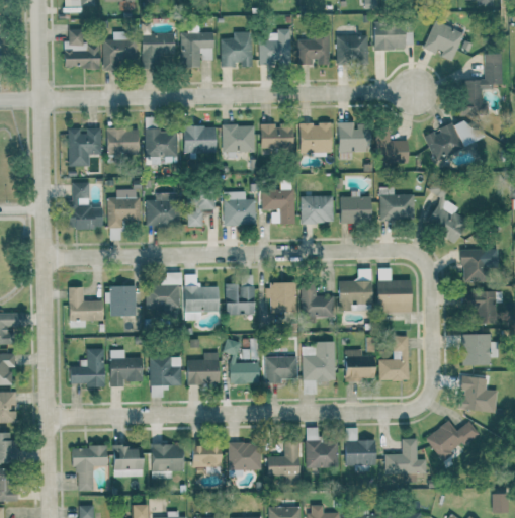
[(424,48),(440,55),(439,55),(452,61),(464,33),(436,20),(424,48)]
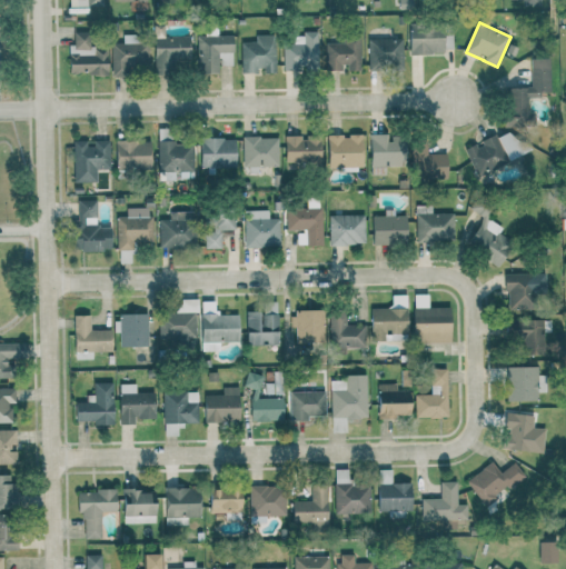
[(454,52),(454,26),(410,27),(411,53),(454,52)]
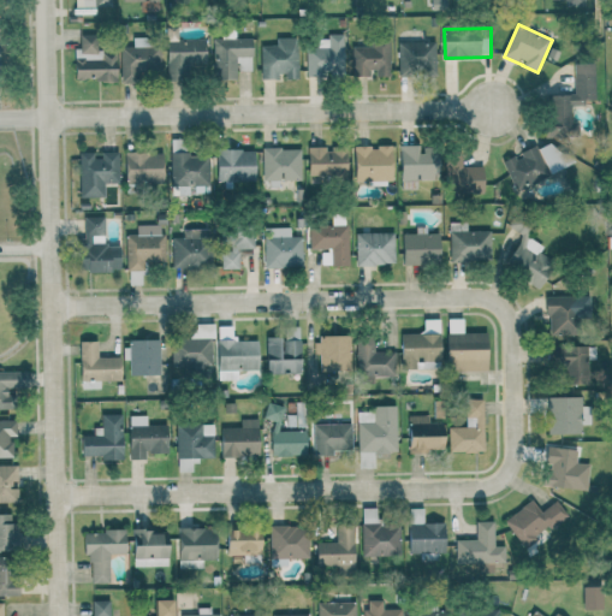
[(215,39),(215,80),(238,78),(238,71),(255,70),(254,37),(236,37),(236,29),(225,30),(225,37),(215,39)]
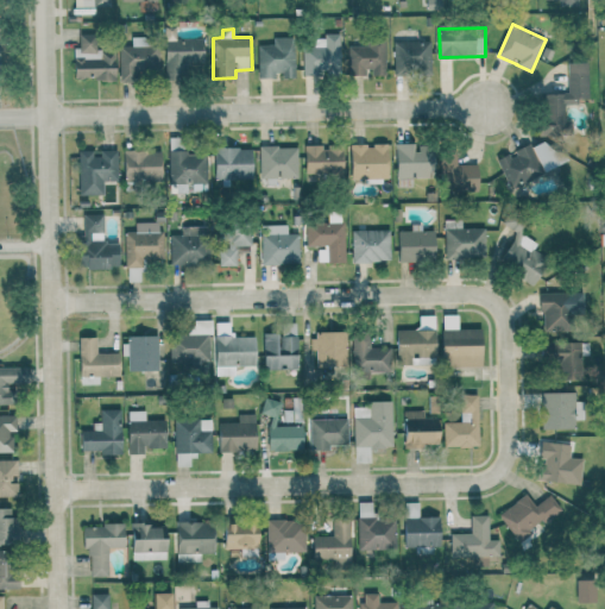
[(117,80),(117,50),(101,50),(101,33),(82,35),(82,48),(75,48),(76,80),(117,80)]
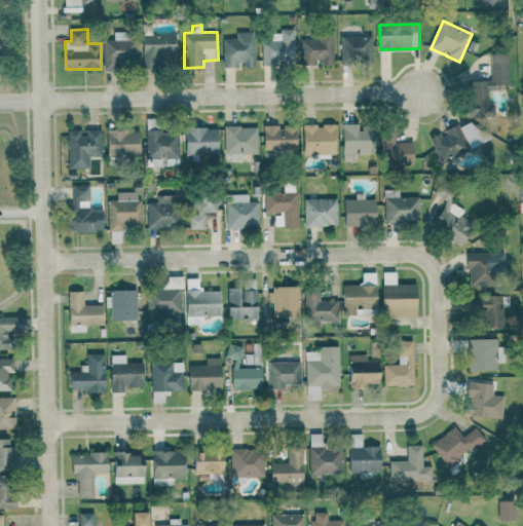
[(296,66),(296,29),(281,29),(281,33),(272,33),(273,40),(263,40),(263,66),(296,66)]
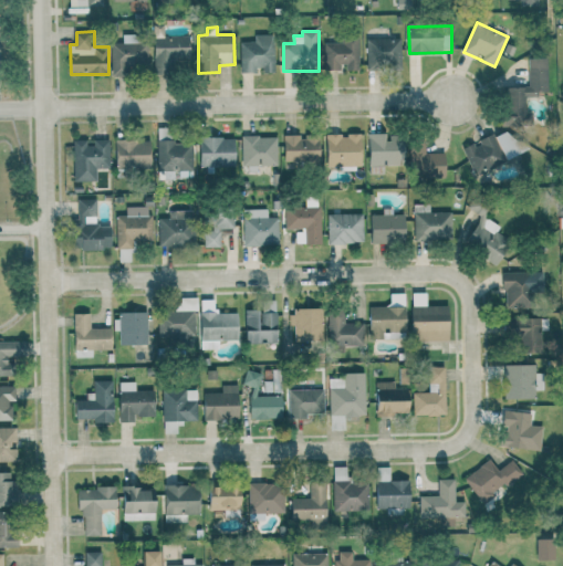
[(241,41),(242,71),(264,70),(264,72),(277,72),(275,33),(256,34),(256,41),(241,41)]
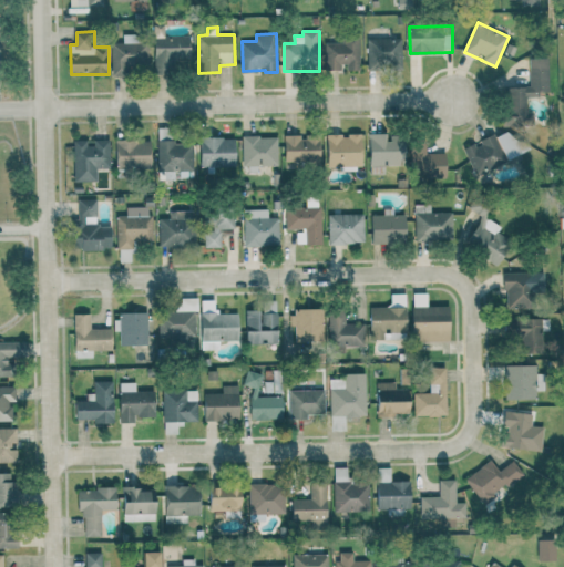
[(114,42),(113,71),(150,73),(151,42),(137,42),(139,34),(124,34),(124,43),(114,42)]
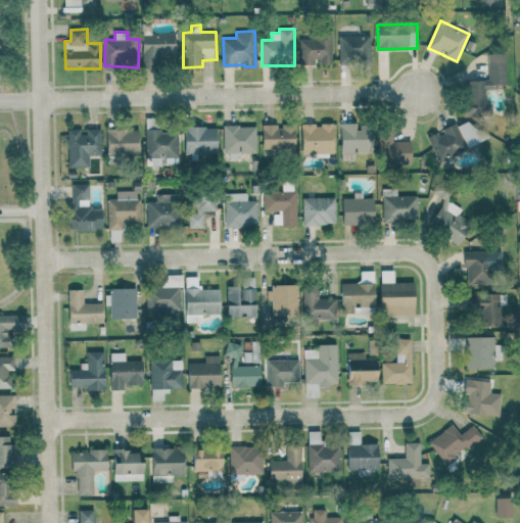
[(301,39),(301,64),(318,64),(333,64),(333,32),(317,32),(318,39),(301,39)]
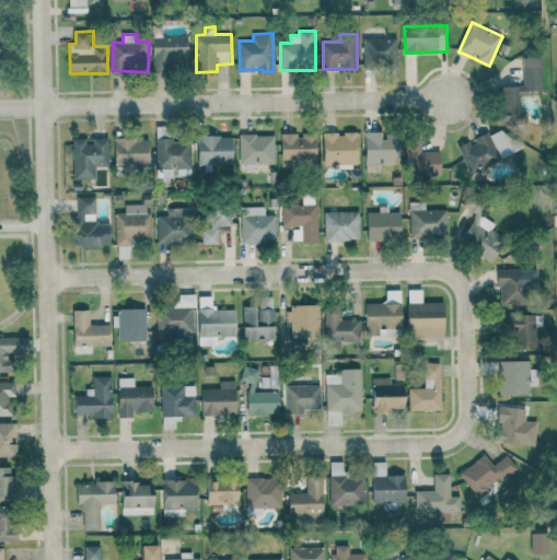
[(153,36),(154,65),(189,63),(188,35),(153,36)]
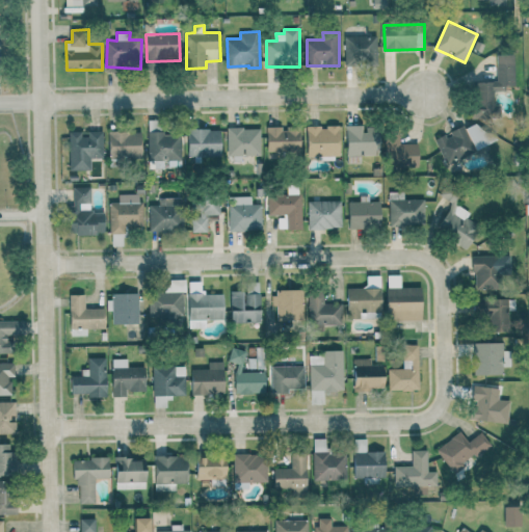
[(346,63),(378,63),(379,36),(346,35),(346,63)]
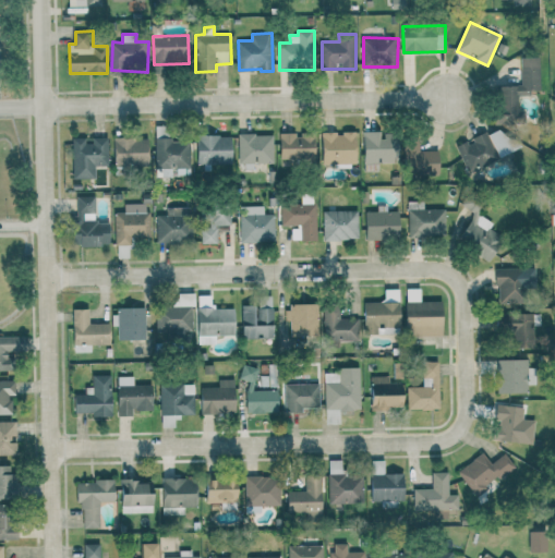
[(541,57),(522,58),(523,85),(498,86),(499,117),(521,117),(520,96),(533,95),(533,91),(542,89),(541,57)]
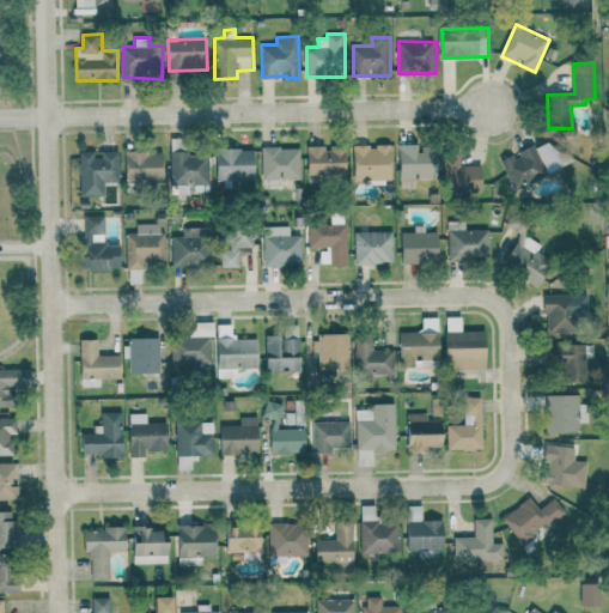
[(503,162),(515,189),(572,164),(560,137),(503,162)]
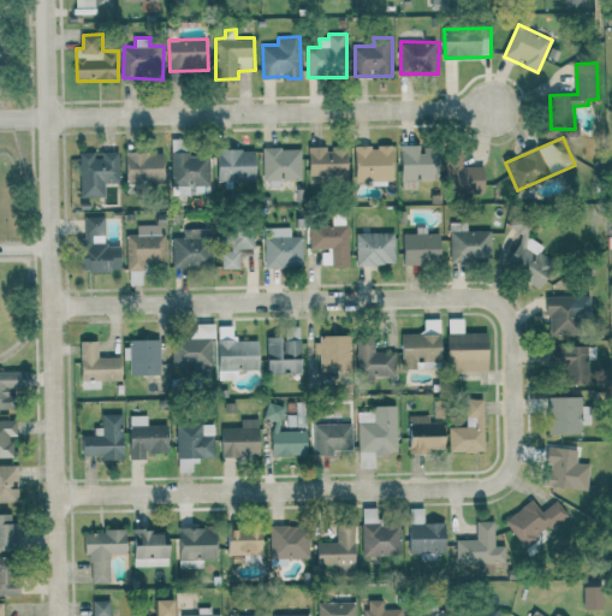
[(422,144),(402,144),(403,179),(440,178),(439,148),(422,148),(422,144)]
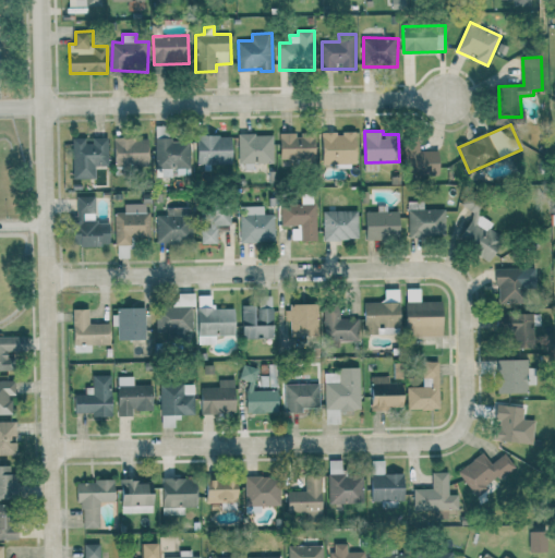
[(323,132),(323,164),(358,164),(357,132),(323,132)]
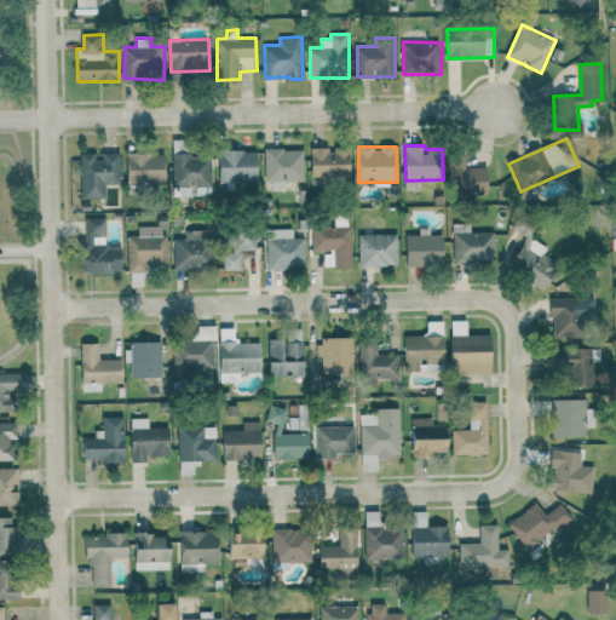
[(312,148),(311,177),(351,178),(351,149),(312,148)]
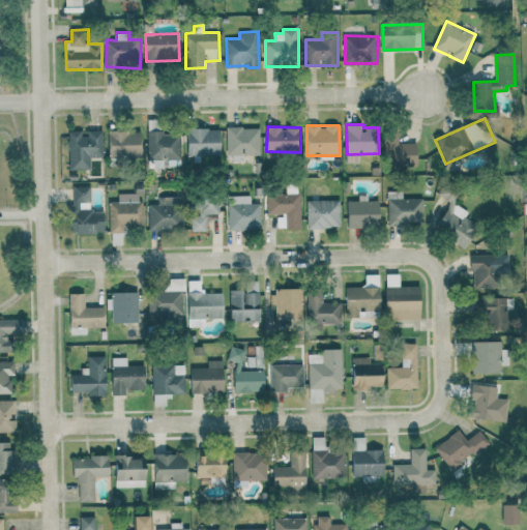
[(227,127),(228,155),(261,154),(260,127),(227,127)]
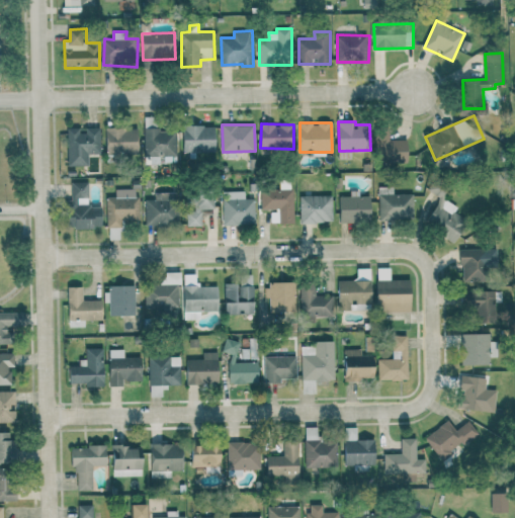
[(216,153),(216,125),(183,125),(184,153),(216,153)]
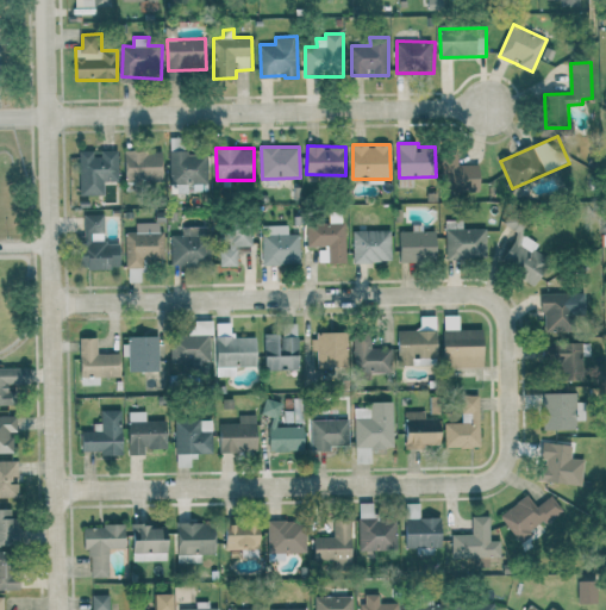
[(106,194),(105,181),(120,181),(119,150),(80,151),(81,195),(106,194)]
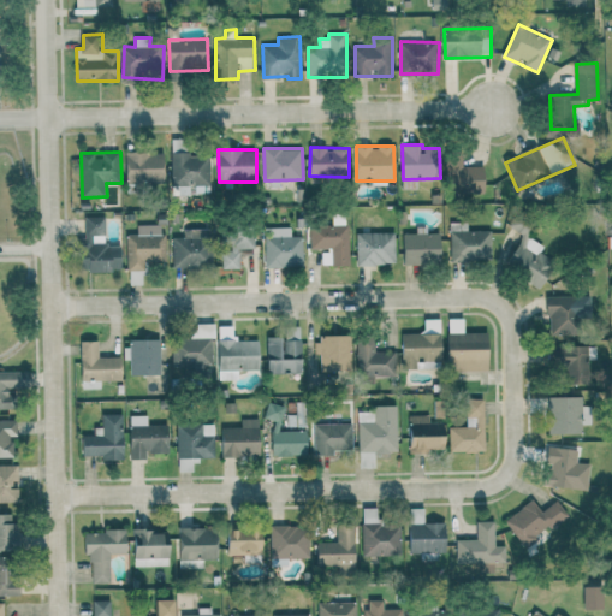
[(165,153),(128,152),(126,182),(165,183),(165,153)]
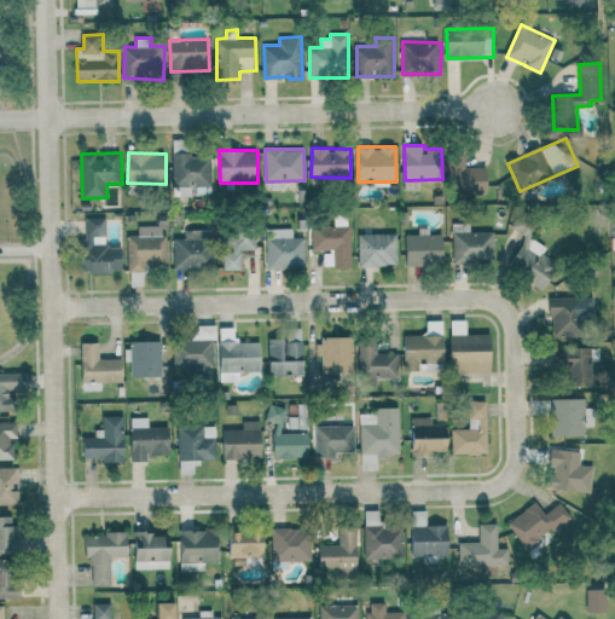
[(466,167),(465,152),(448,154),(450,195),(487,194),(487,167),(466,167)]
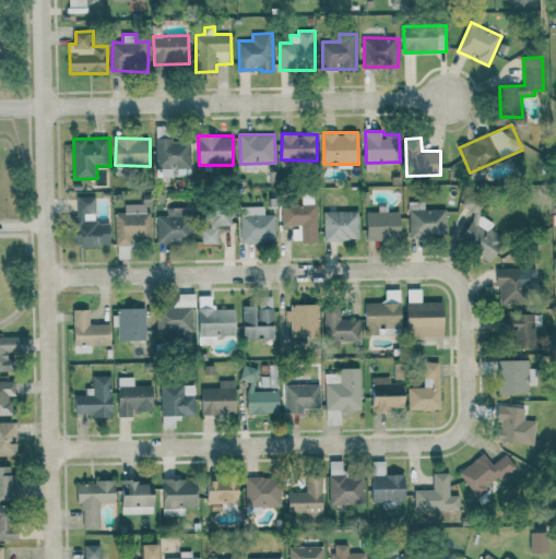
[(157,178),(175,178),(174,168),(192,168),(191,139),(156,140),(157,178)]
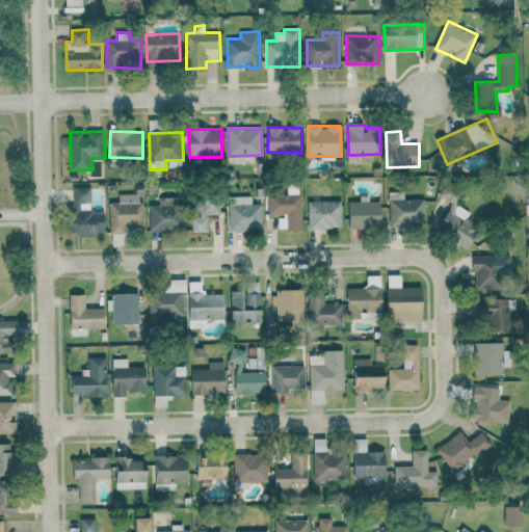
[(91,187),(74,187),(75,206),(70,206),(70,235),(106,234),(105,211),(93,212),(91,187)]
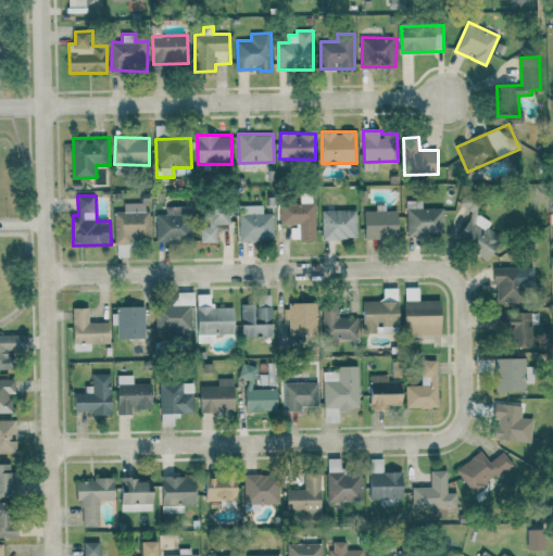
[(445,207),(425,207),(424,200),(407,200),(409,236),(445,235),(445,207)]
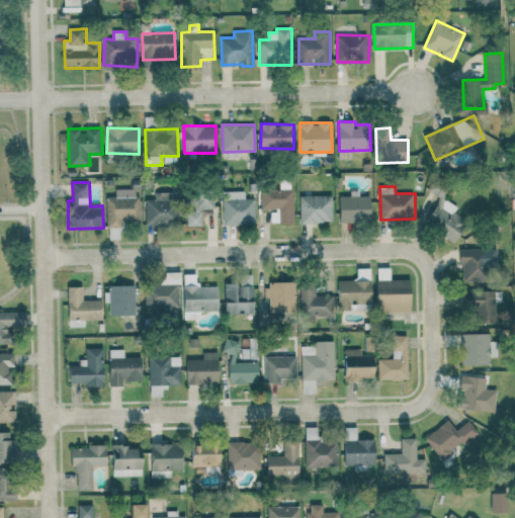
[(107,196),(108,228),(125,227),(125,221),(140,220),(140,189),(116,189),(116,196),(107,196)]
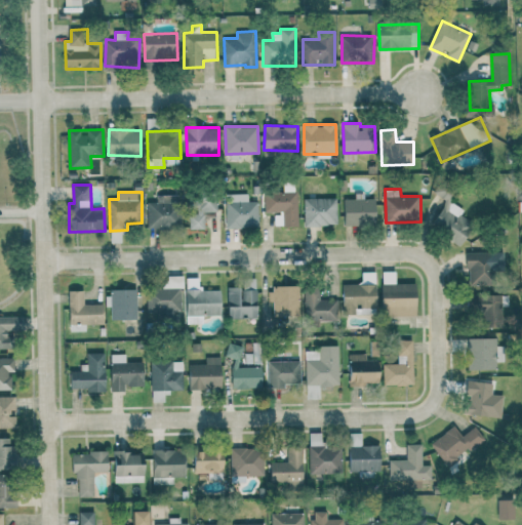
[(266,211),(284,211),(285,227),(299,226),(298,192),(266,192),(266,211)]
